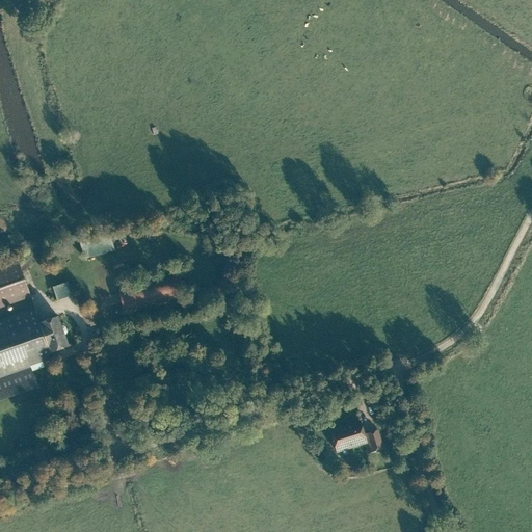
[(22,0),(20,2),(18,4),(22,9),(25,6),(28,3),(24,0),(22,0)]
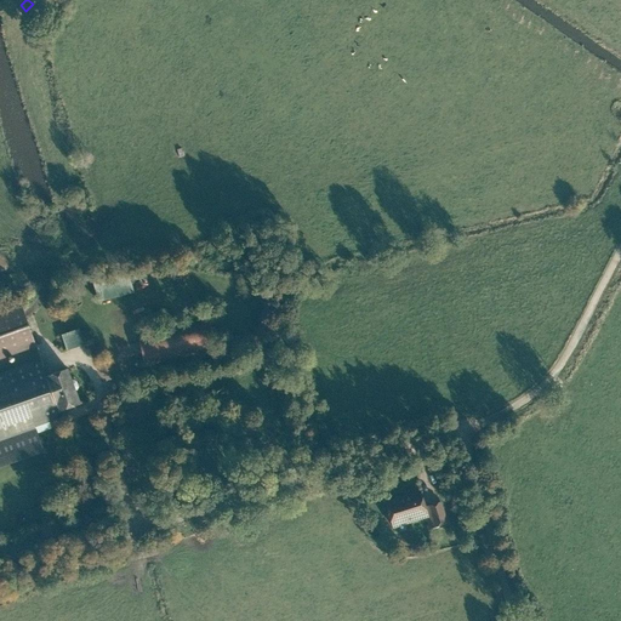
[(97,279),(98,297),(132,295),(130,277),(97,279)]
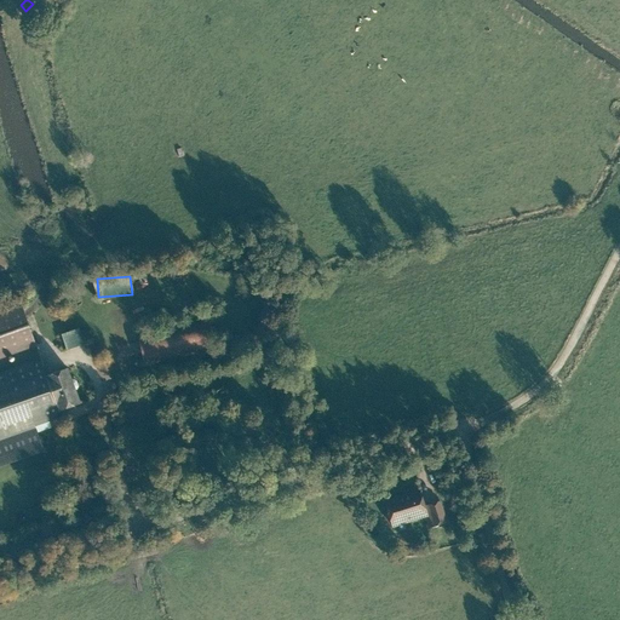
[(19,304),(0,310),(0,355),(32,345),(19,304)]
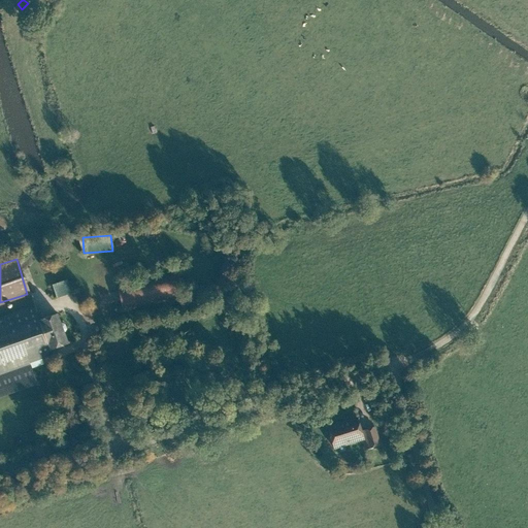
[(177,274),(119,286),(123,309),(183,298),(177,274)]
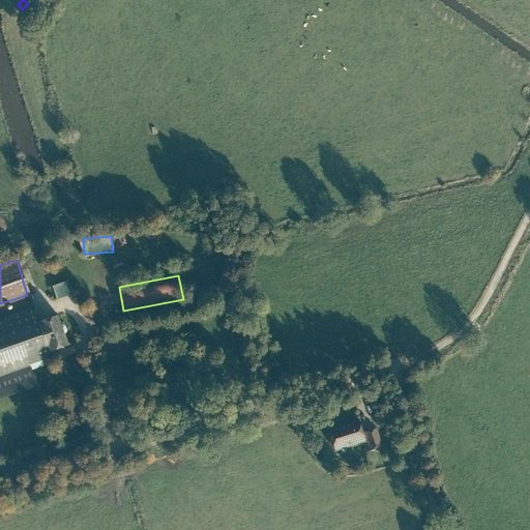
[(32,302),(0,314),(0,396),(37,384),(31,365),(56,356),(53,349),(71,343),(60,311),(38,319),(32,302)]
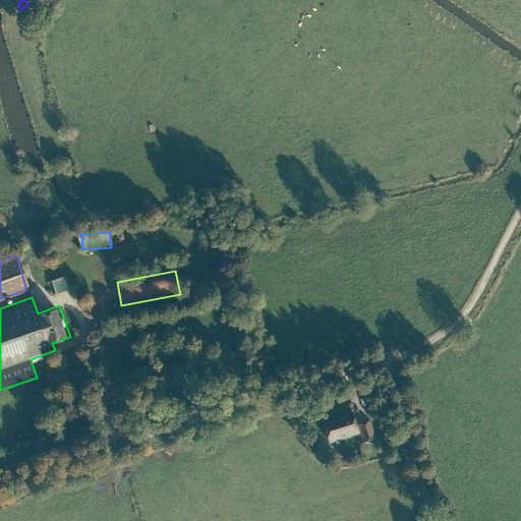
[(354,411),(320,422),(327,444),(356,433),(360,446),(375,441),(369,422),(359,425),(354,411)]
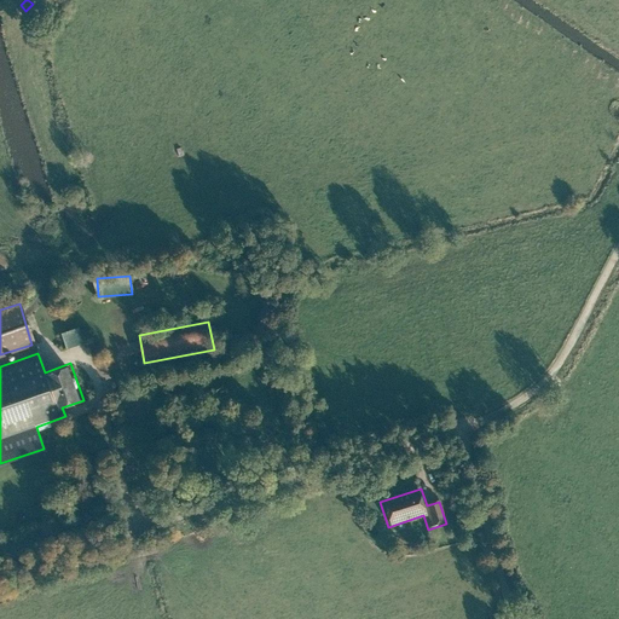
[(42,504),(23,510),(27,520),(45,514),(42,504)]
